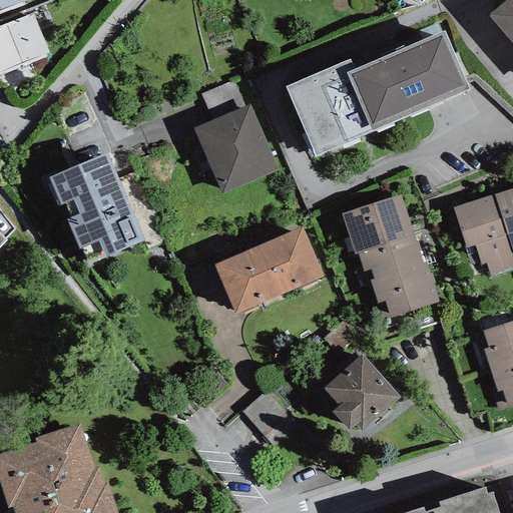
[(0,0),(0,9),(21,0),(0,0)]
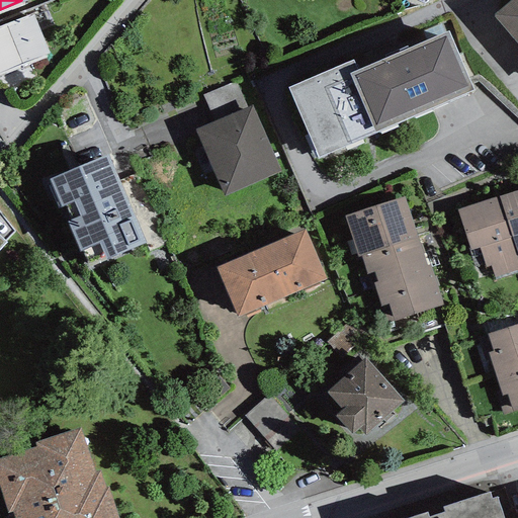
[(517,0),(507,0),(493,13),(517,41),(517,0)]
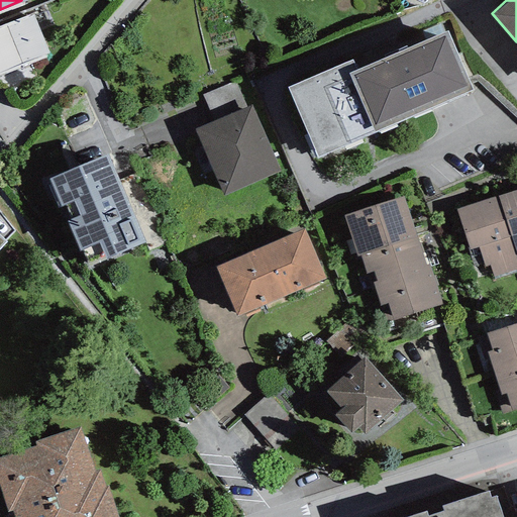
[(32,12),(0,25),(0,72),(49,52),(32,12)]
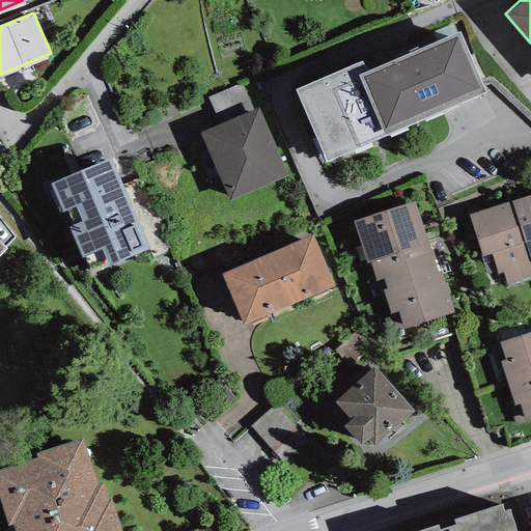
[(485,89),(459,30),(367,71),(360,74),(386,134),(485,89)]
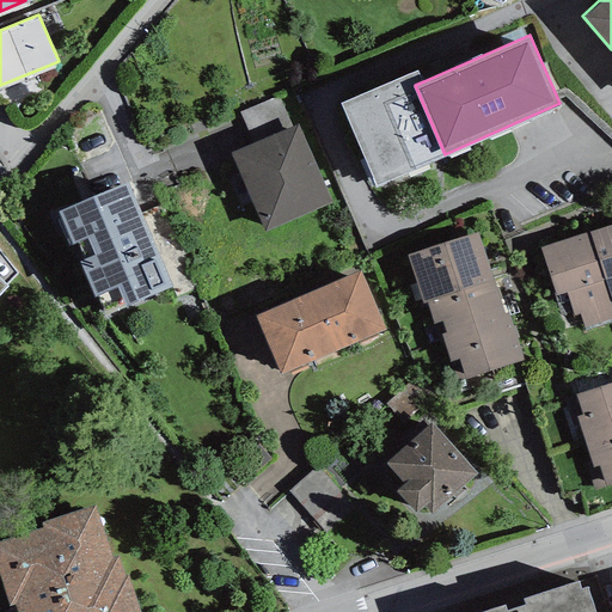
[(417,68),(341,101),(377,183),(445,154),(415,85),(423,81),(417,68)]
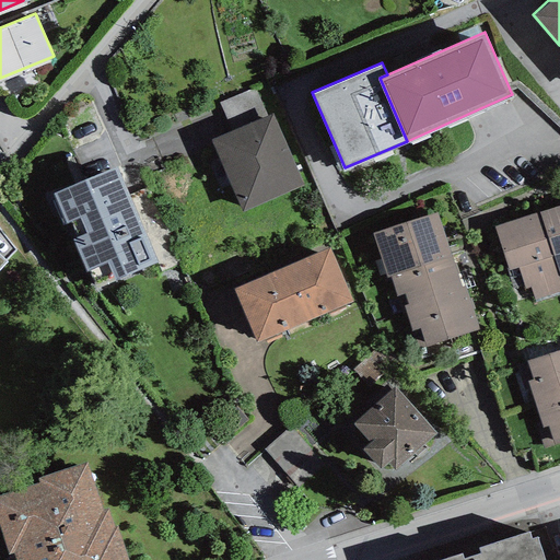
[(271,113),(212,138),(242,210),(302,186),(271,113)]
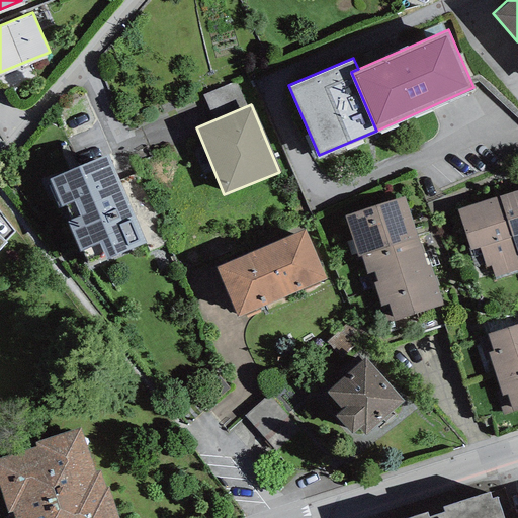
[(106,156),(52,179),(84,255),(139,232),(106,156)]
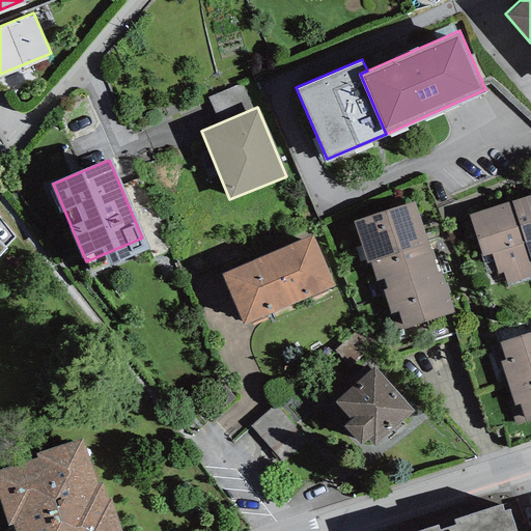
[(530,193),(513,199),(530,255),(530,193)]
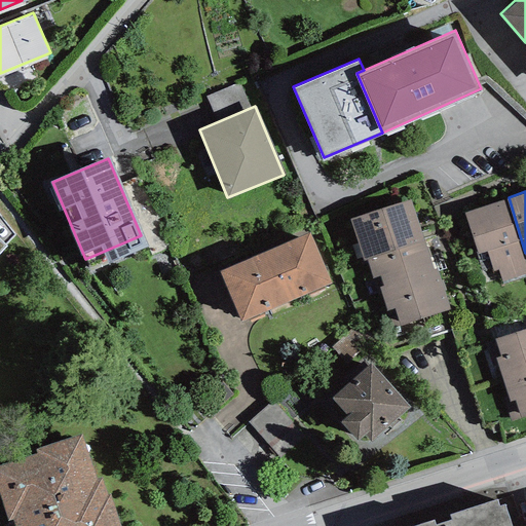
[(525,253),(509,197),(463,212),(477,253),(487,250),(494,270),(498,269),(503,283),(525,275),(525,253)]
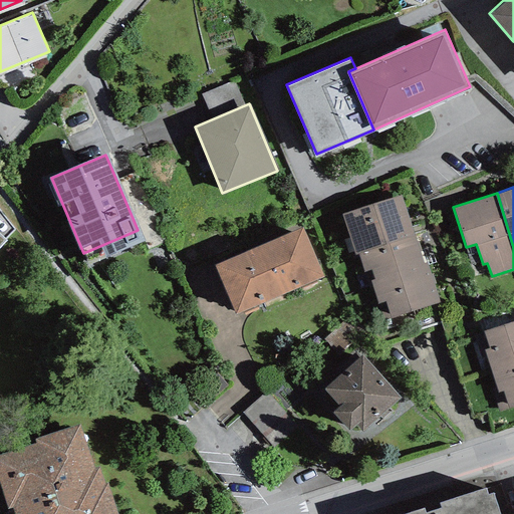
[(341,212),(354,253),(358,252),(414,234),(401,194),(341,212)]
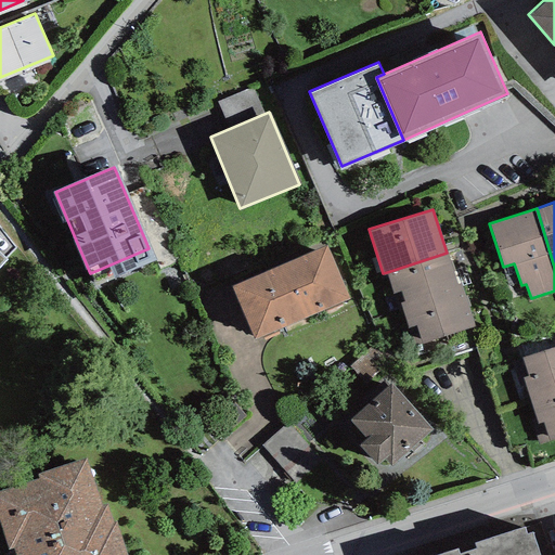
[(348,298),(325,245),(231,286),(254,338),(348,298)]
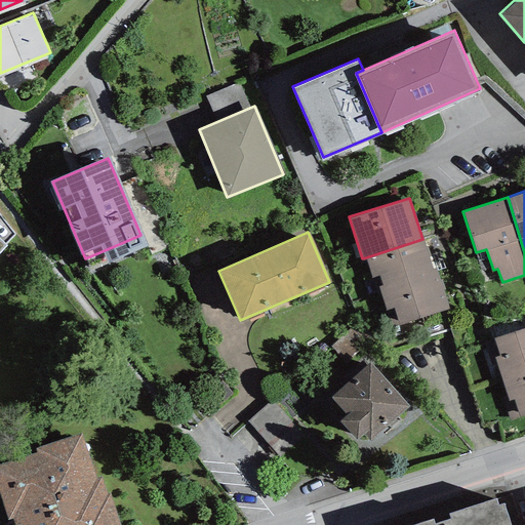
[(422,239),(366,257),(375,287),(378,286),(432,269),(422,239)]
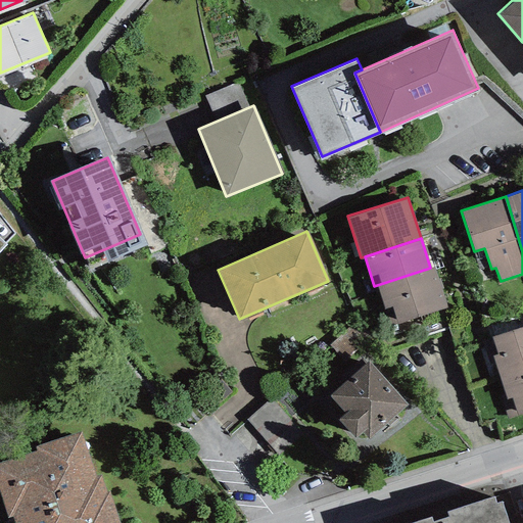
[(430,268),(377,285),(385,308),(392,306),(397,323),(447,306),(433,266),(430,268)]
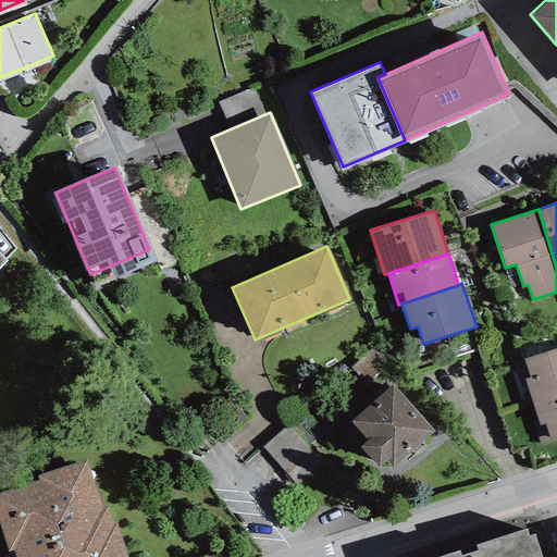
[(528,386),(533,404),(556,395),(556,349),(556,348),(514,362),(522,388),(528,386)]
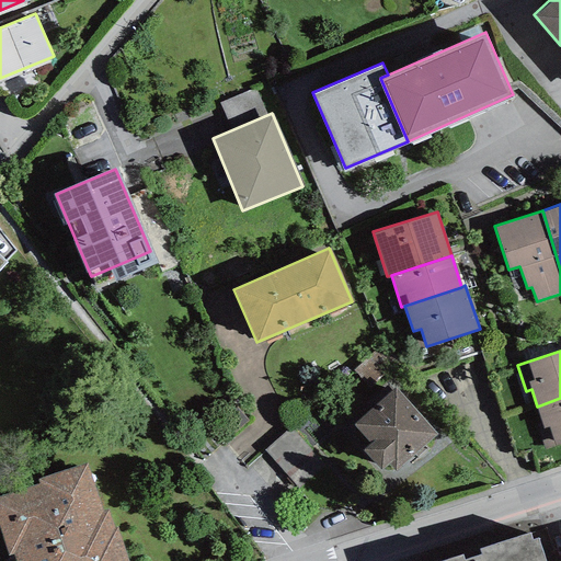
[(395,386),(354,423),(370,441),(364,447),(390,476),(437,432),(395,386)]
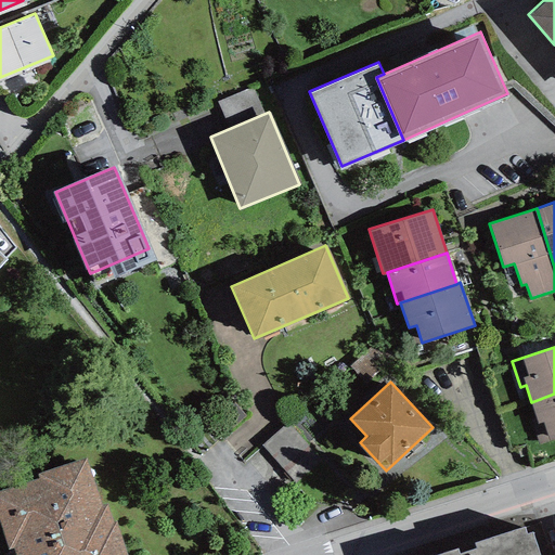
[(554,394),(531,402),(537,417),(531,418),(539,443),(554,438),(554,394)]
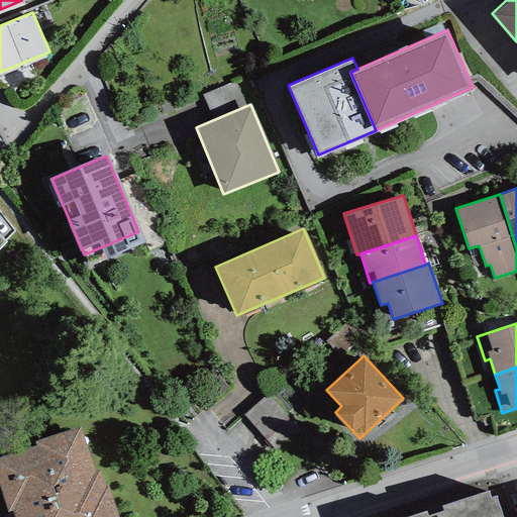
[(300,428),(268,393),(243,415),(276,450),(300,428)]
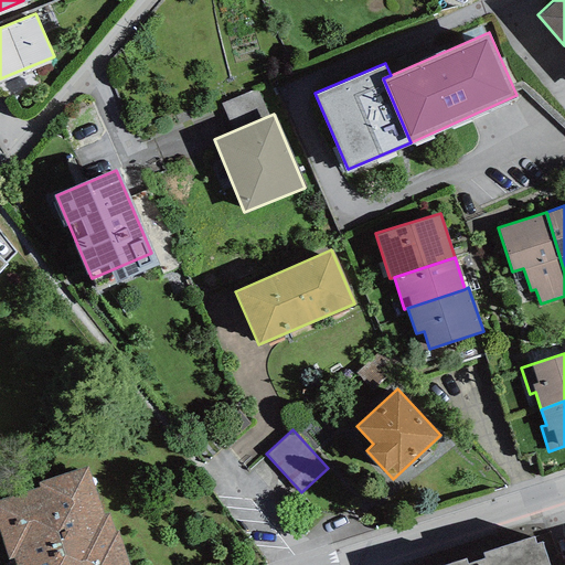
[(103,513),(86,465),(38,480),(40,486),(0,499),(0,532),(8,557),(14,555),(17,564),(130,564),(118,528),(115,529),(109,511),(103,513)]
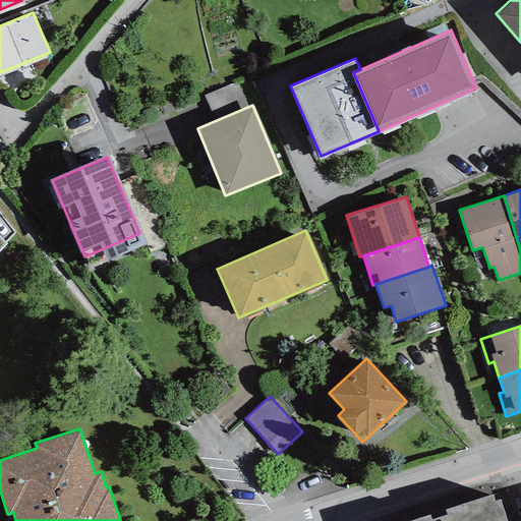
[(429,513),(402,520),(506,520),(500,498),(494,499),(491,493),(446,507),(447,512),(430,517),(429,513)]
